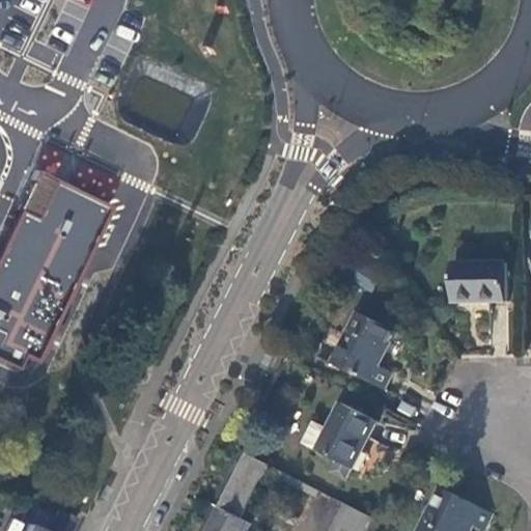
[(114,205),(58,178),(39,216),(24,207),(0,256),(0,356),(21,367),(27,355),(38,360),(114,205)]
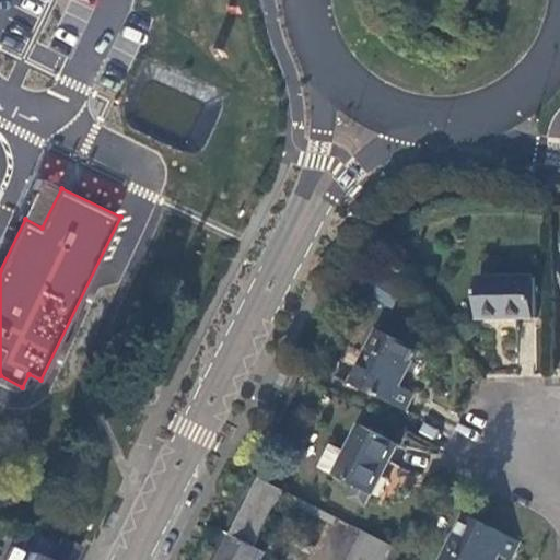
[(529,277),(474,278),(474,317),(531,318),(529,277)]
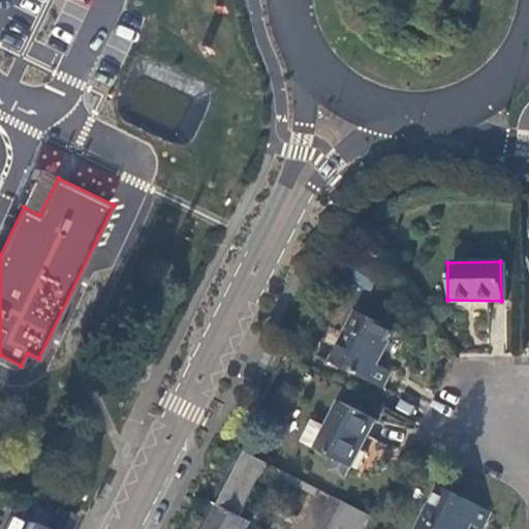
[(508,303),(494,302),(489,341),(503,343),(508,303)]
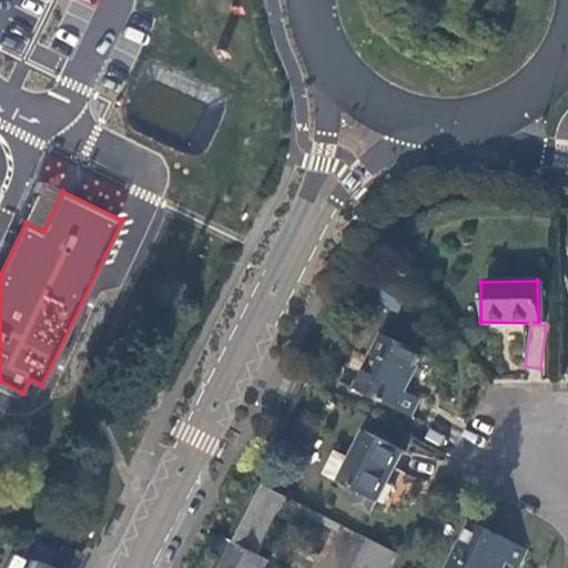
[(379,333),(352,387),(404,414),(413,396),(402,391),(421,354),(379,333)]
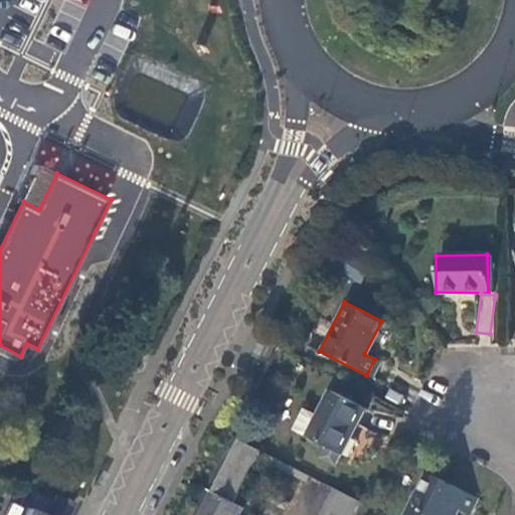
[(290,428),(305,436),(336,452),(338,453),(361,406),(328,389),(315,415),(300,408),(290,428)]
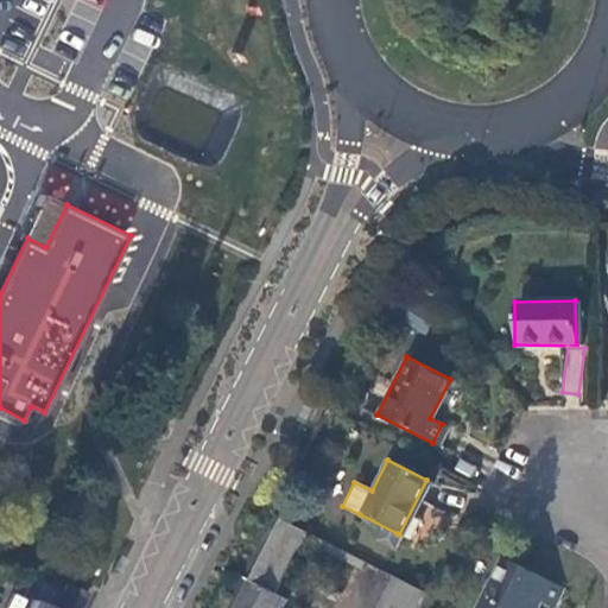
[(272,593),(303,532),(279,520),(247,581),(272,593)]
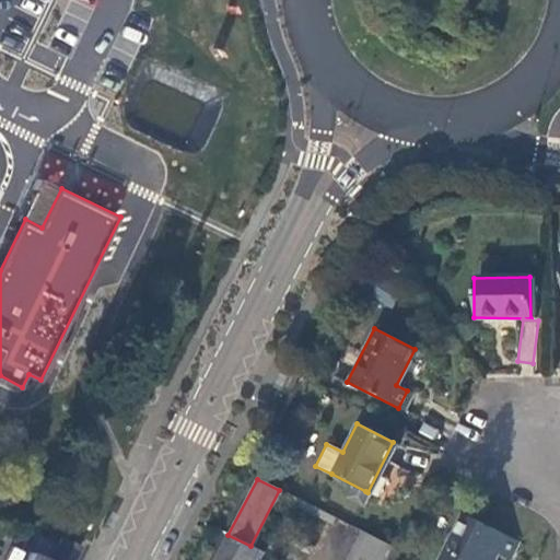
[(365,491),(351,485),(346,497),(360,503),(365,491)]
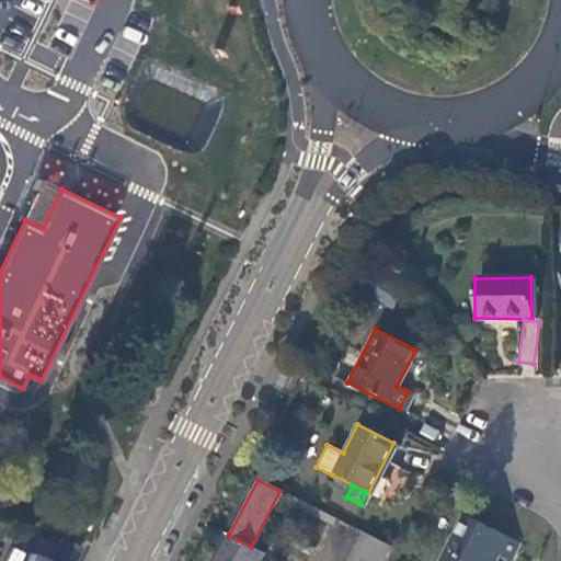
[(334,518),(285,493),(282,500),(332,524),(334,518)]
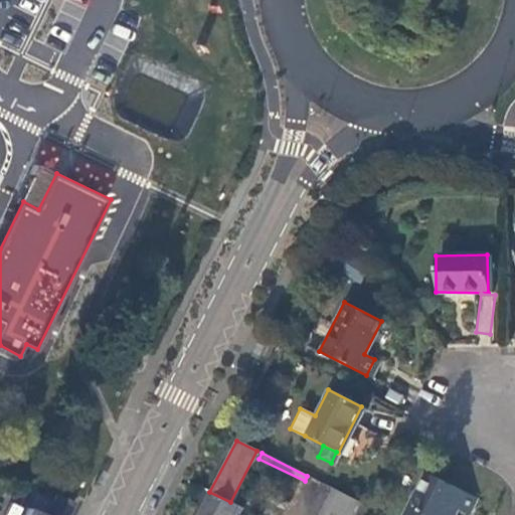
[(425,472),(403,514),(450,514),(456,504),(467,510),(473,496),(425,472)]
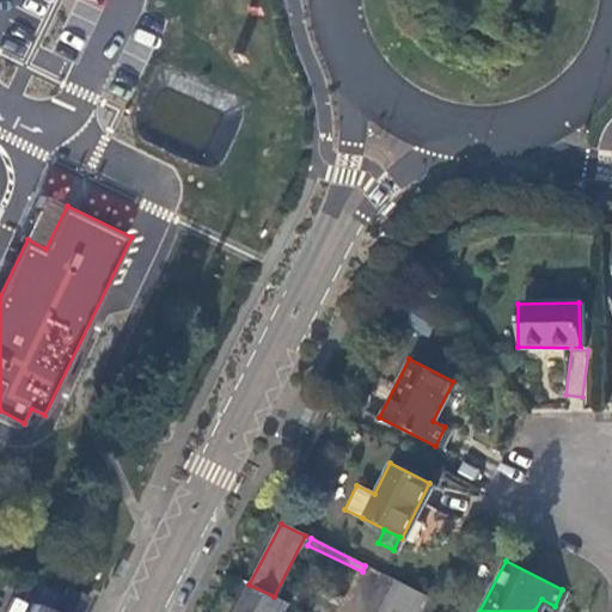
[(395,580),(378,611),(420,611),(428,597),(395,580)]
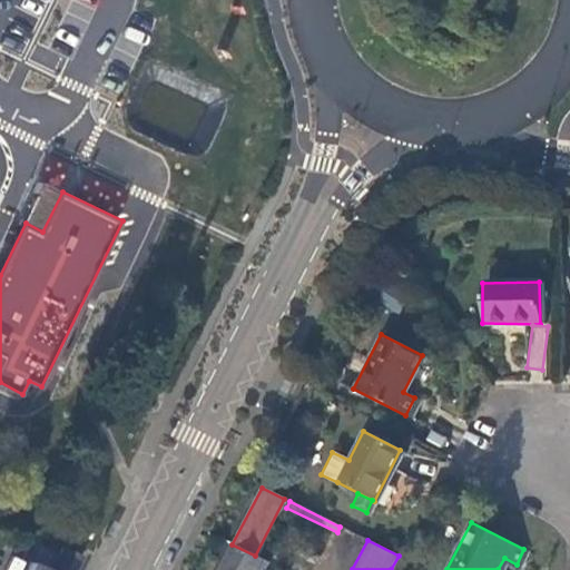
[(37,542),(27,561),(45,569),(47,569),(56,551),(37,542)]
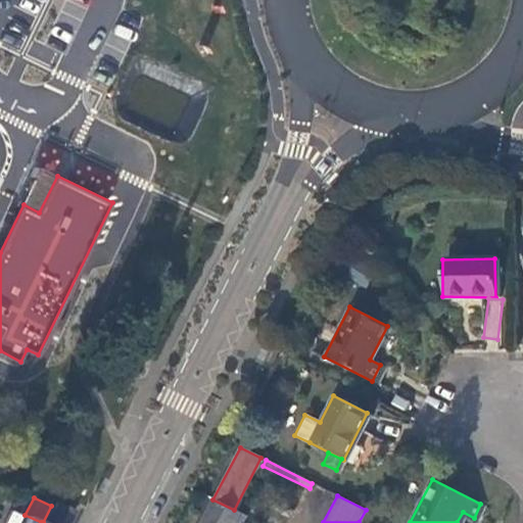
[(65,522),(74,508),(55,498),(51,506),(43,522),(41,522),(25,515),(19,522),(65,522)]
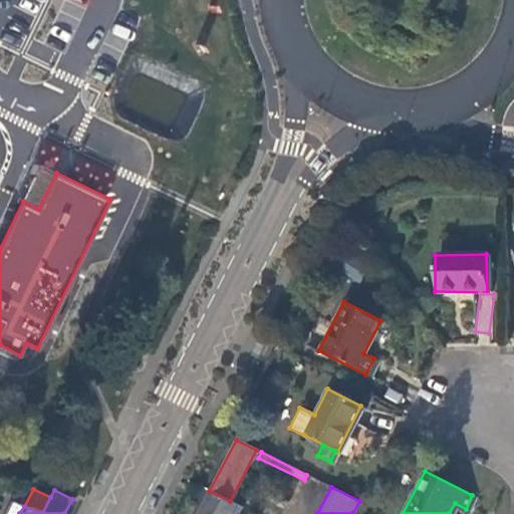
[(235,513),(239,506),(230,501),(209,491),(197,513),(235,513)]
